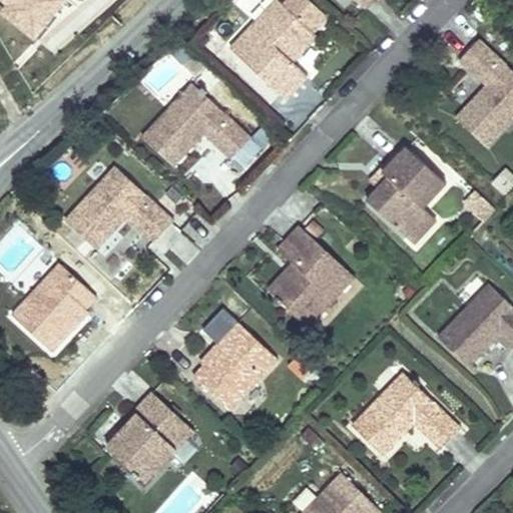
[(326,20),(304,0),(285,0),(282,4),(261,26),(254,21),(229,48),(286,99),(308,76),(293,62),(316,36),(314,34),(326,20)]
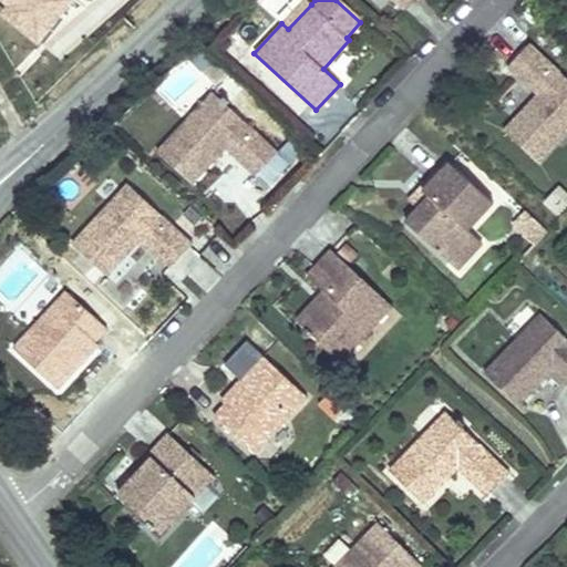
[(311,4),(306,0),(302,0),(281,23),(288,29),(311,4)]
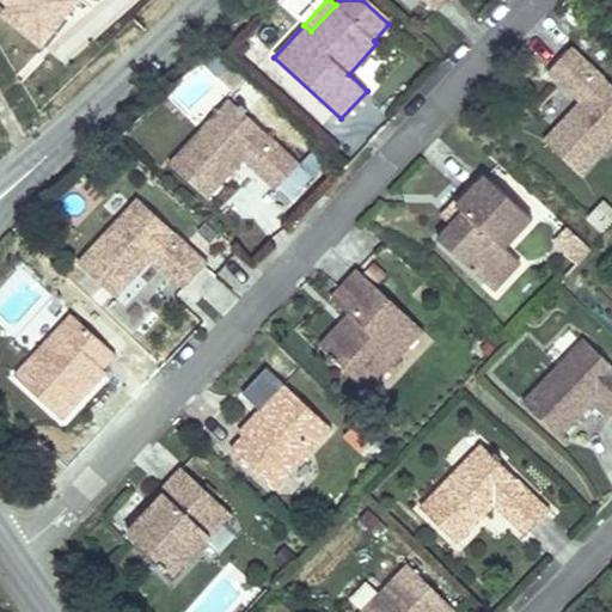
[(397,16),(379,0),(362,0),(389,24),(397,16)]
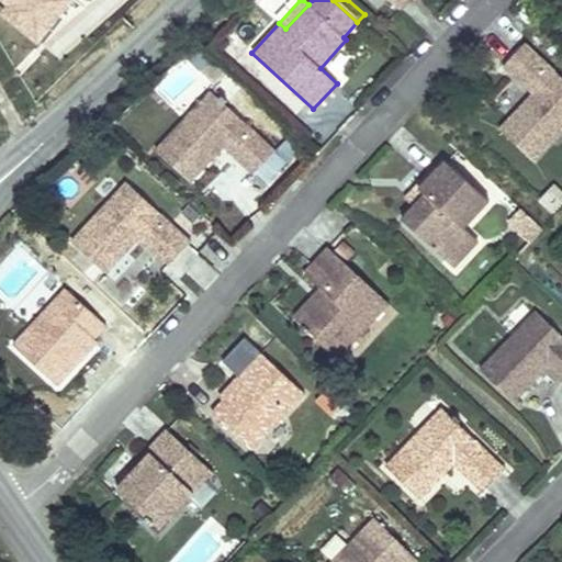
[(389,0),(400,10),(408,0),(389,0)]
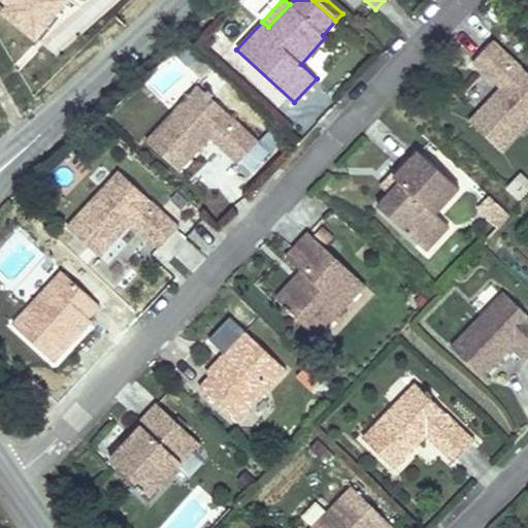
[(502,153),(527,124),(527,73),(493,42),(472,63),(500,89),(469,122),(502,153)]
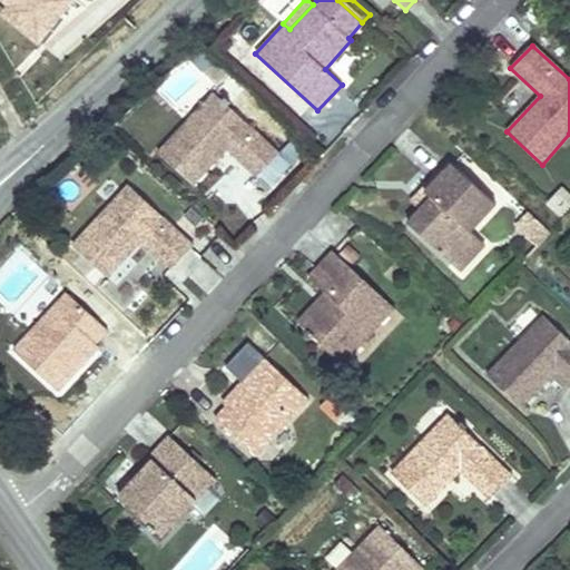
[(213,92),(158,154),(193,186),(226,149),(256,177),(278,154),(213,92)]
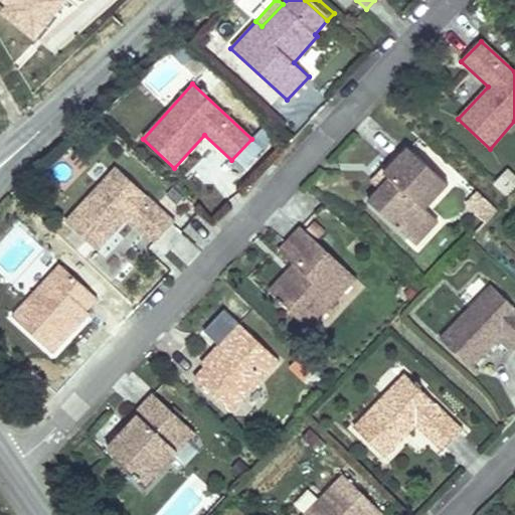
[(372,181),(380,189),(390,178),(384,173),(408,148),(405,145),(372,181)]
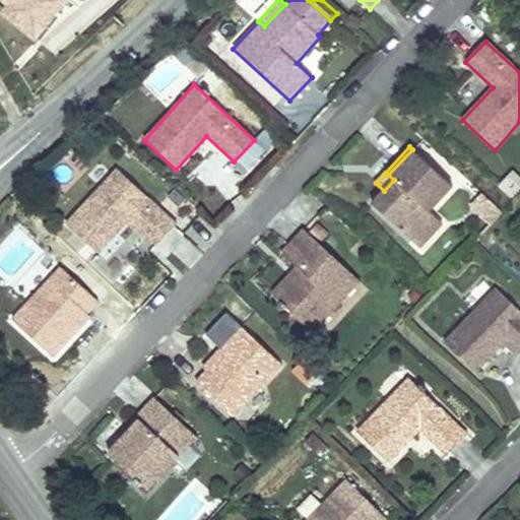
[(384,191),(373,203),(404,232),(427,208),(421,203),(444,178),(412,149),(388,175),(394,180),(384,191)]
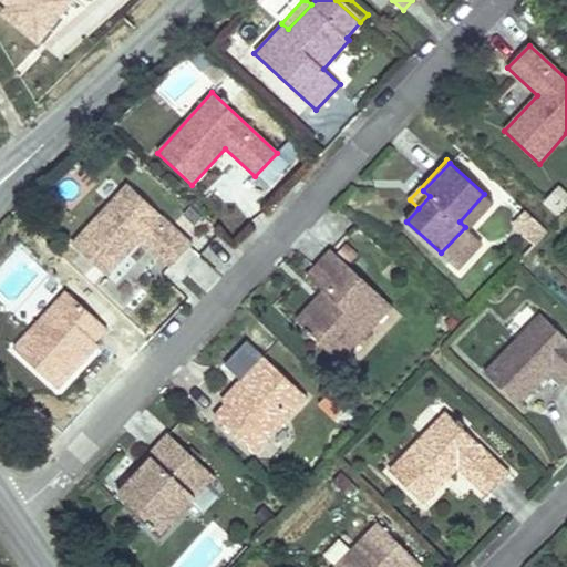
[(127,185),(72,244),(107,277),(141,240),(171,268),(193,245),(127,185)]
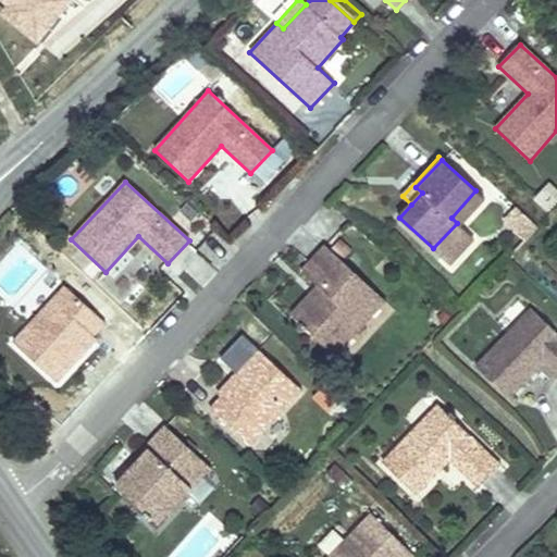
[(556,197),(551,192),(537,206),(549,215),(556,207),(556,197)]
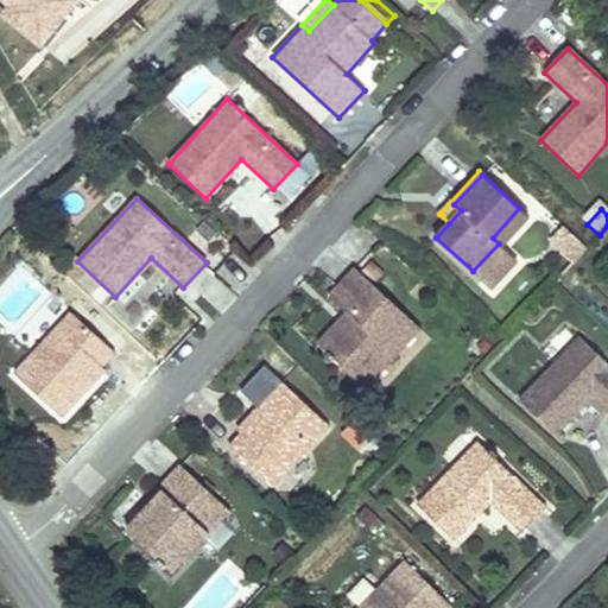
[(499,244),(473,271),(493,289),(518,261),(499,244)]
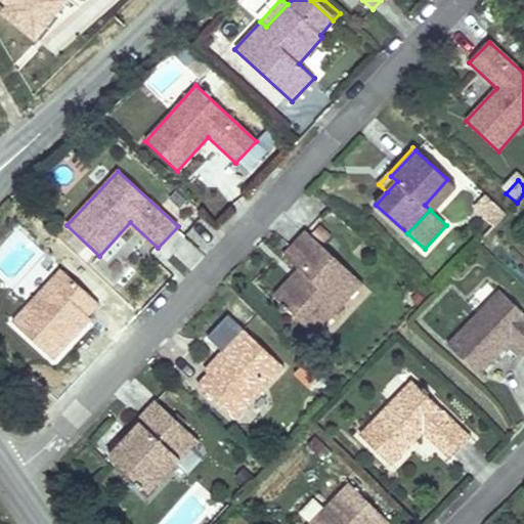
[(284,255),(299,269),(273,296),(284,305),(281,308),(287,312),(289,310),(309,329),(331,306),(337,312),(362,284),(306,231),(284,255)]
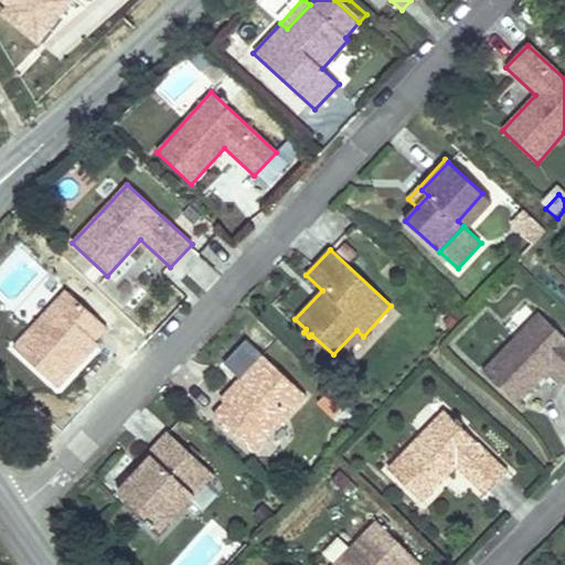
[(107,329),(64,290),(12,349),(59,391),(81,365),(77,363),(95,343),(107,329)]
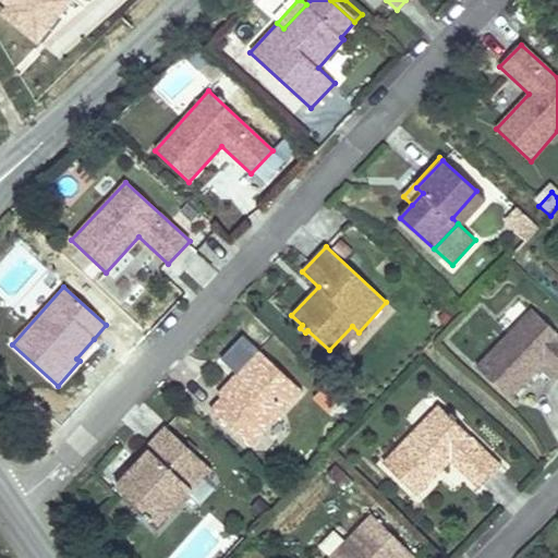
[(557,334),(532,310),(477,367),(511,400),(544,365),(557,377),(557,334)]
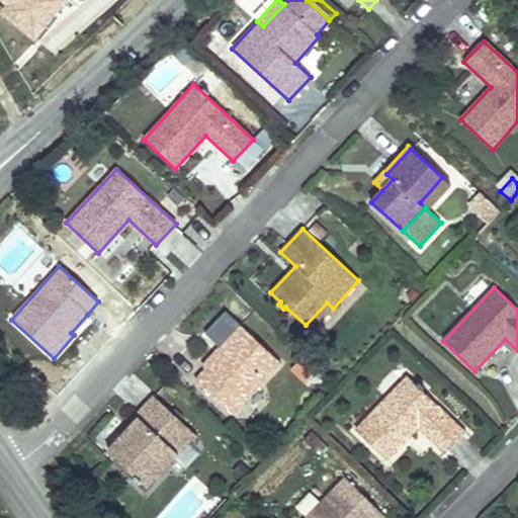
[(327,303),(306,325),(312,331),(333,309),(327,303)]
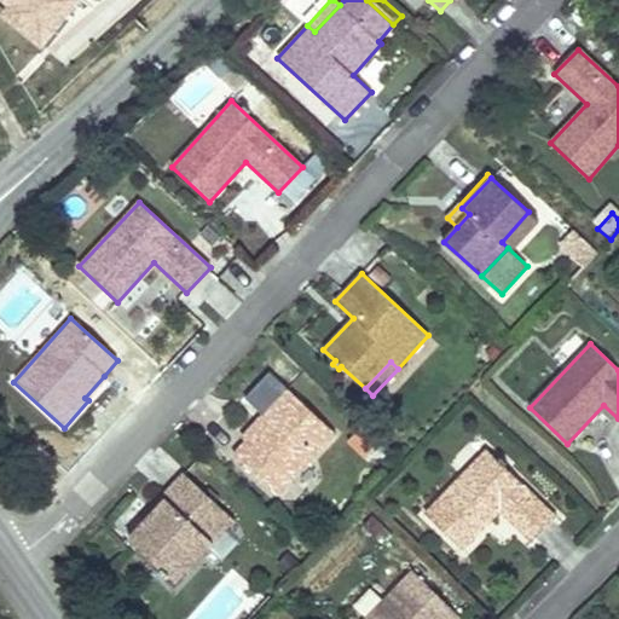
[(108,380),(104,376),(85,398),(88,400),(108,380)]
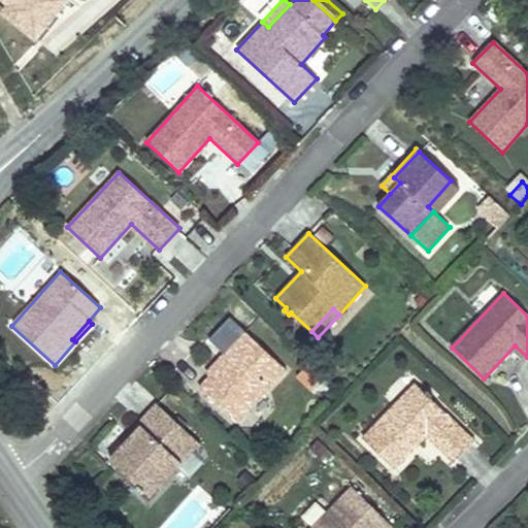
[(244,332),(224,355),(227,358),(210,376),(199,388),(237,423),(286,370),(244,332)]
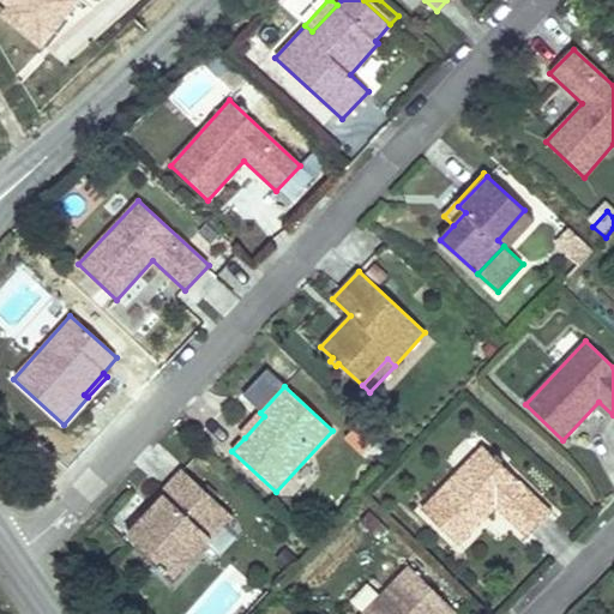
[(260,413),(240,434),(245,438),(264,416),(260,413)]
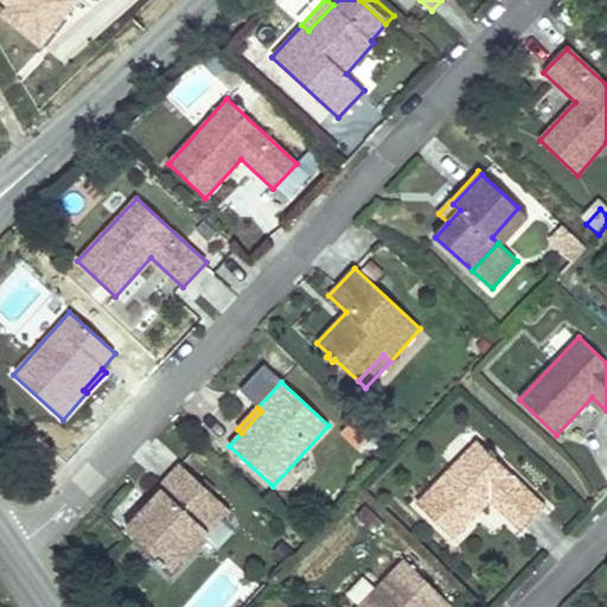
[(477,441),(416,504),(453,540),(490,502),(522,532),(544,508),(494,458),(497,455),(491,449),(487,452),(477,441)]
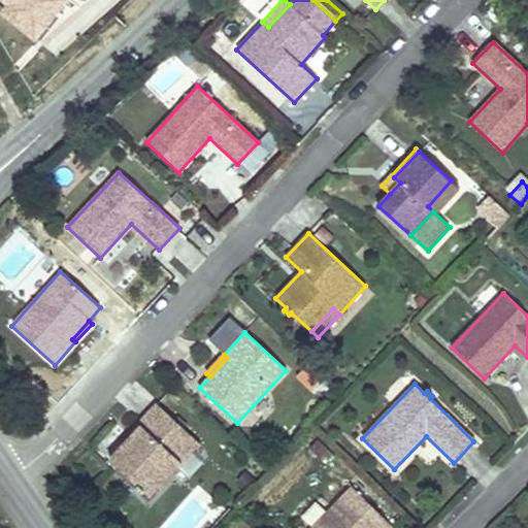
[(140,427),(128,441),(110,460),(139,488),(137,490),(142,495),(144,493),(151,498),(199,444),(156,404),(137,424),(140,427)]
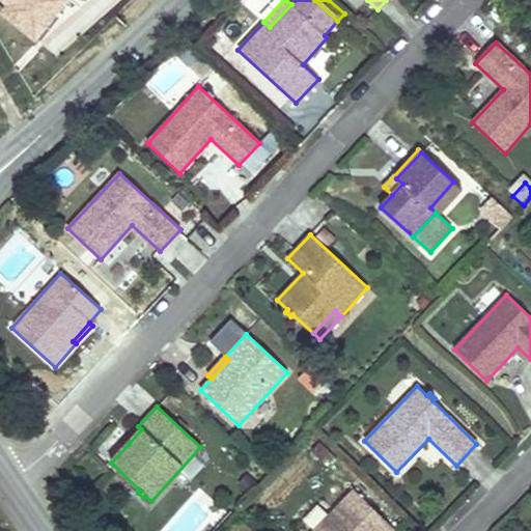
[(141,429),(138,426),(126,441),(129,444),(141,429)]
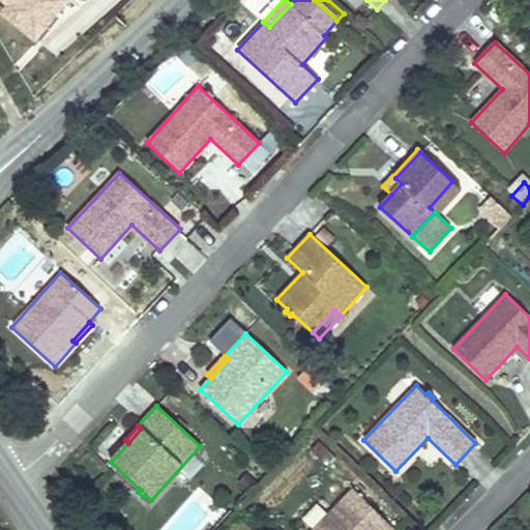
[(391,529),(393,529),(353,490),(313,529),(391,529)]
